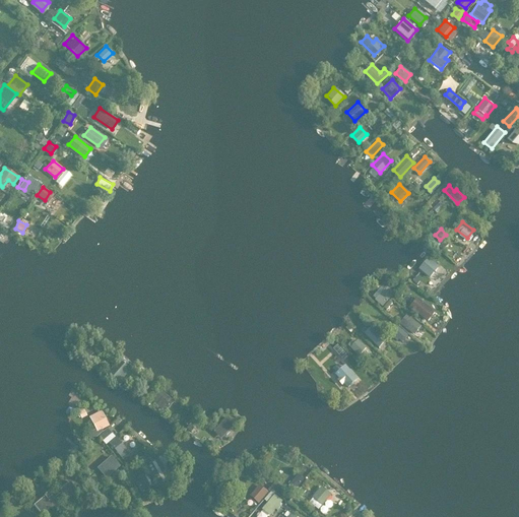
[(439,265),(429,256),(419,267),(430,276),(439,265)]
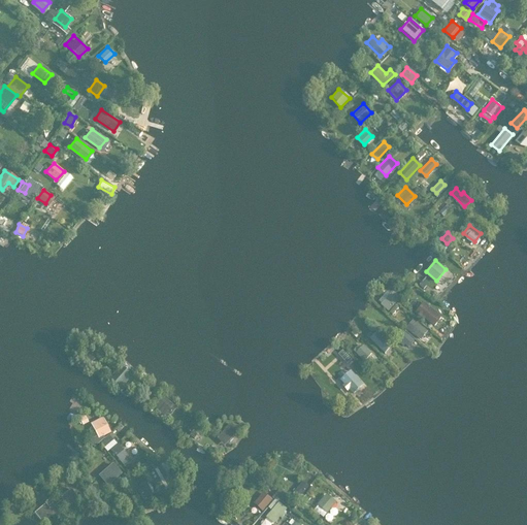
[(392,289),(381,302),(388,308),(399,295),(392,289)]
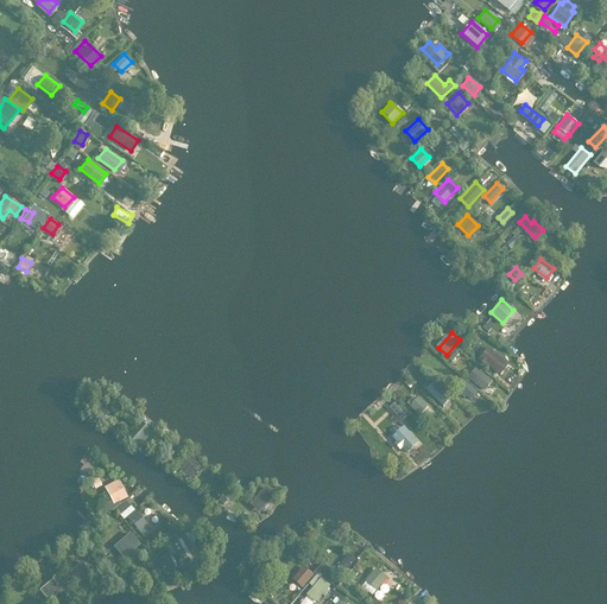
[(509,362),(487,345),(478,357),(485,363),(486,362),(499,373),(509,362)]
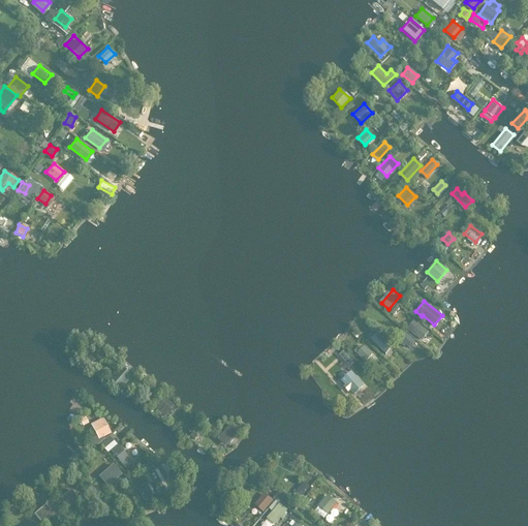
[(413,319),(407,327),(422,338),(428,330),(413,319)]
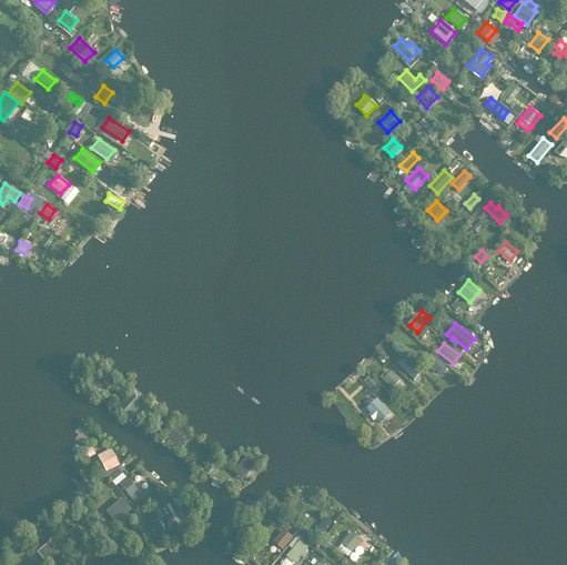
[(413,365),(400,353),(394,359),(407,371),(413,365)]
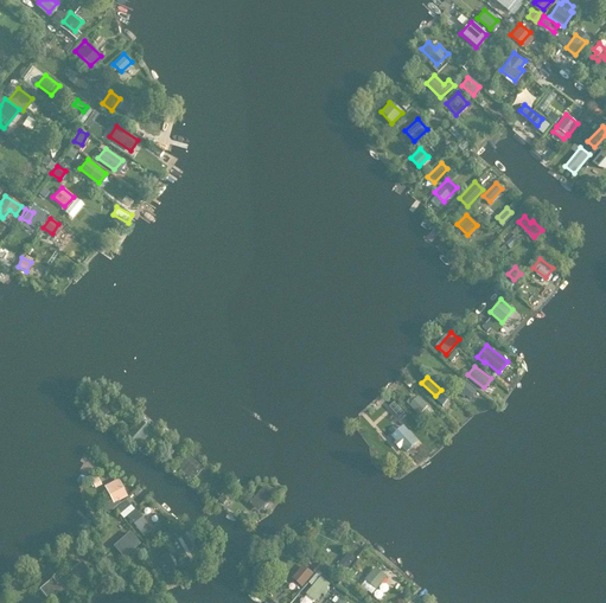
[(465,380),(460,387),(470,396),(476,390),(465,380)]
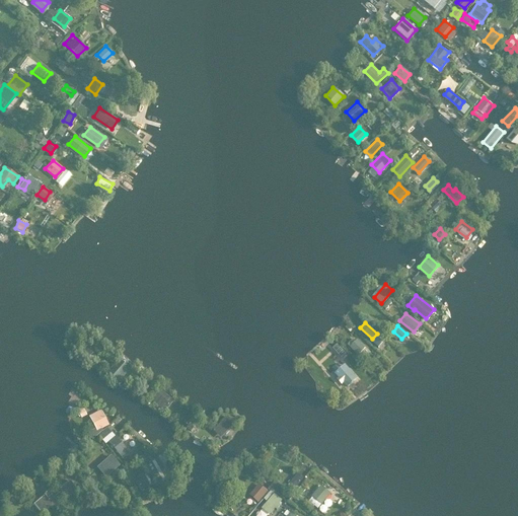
[(357,353),(364,346),(357,338),(355,340),(352,337),(347,343),(357,353)]
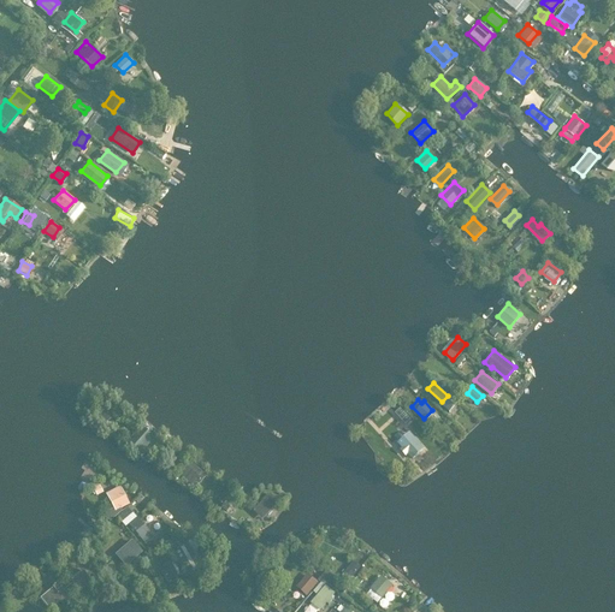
[(111,414),(102,404),(93,415),(101,423),(111,414)]
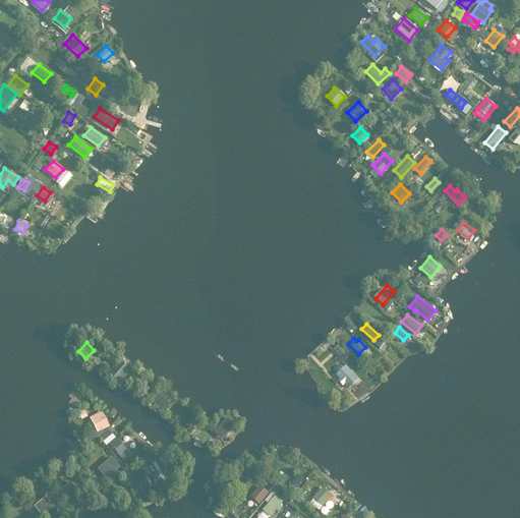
[(128,365),(120,358),(108,372),(116,380),(128,365)]
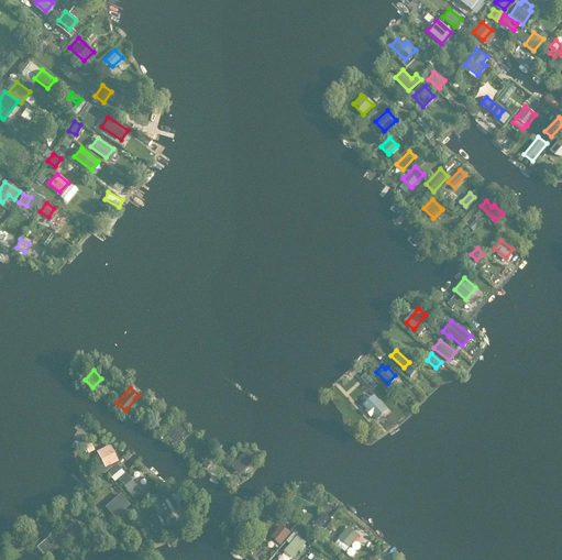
[(374,396),(364,406),(367,409),(365,412),(370,416),(372,414),(376,419),(386,410),(374,396)]
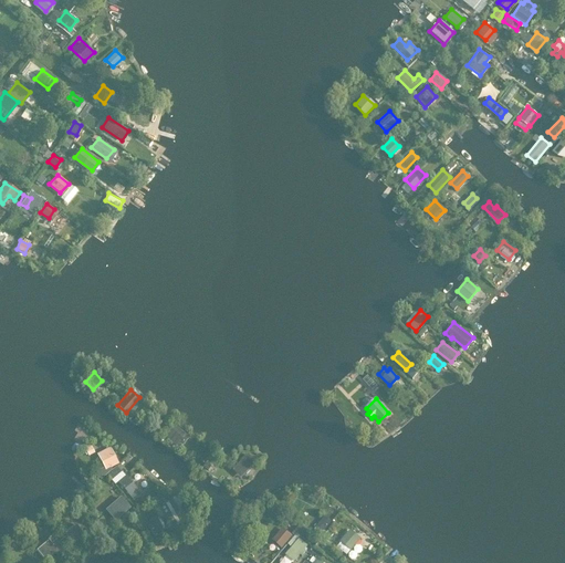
[(165,435),(179,447),(189,435),(174,423),(165,435)]
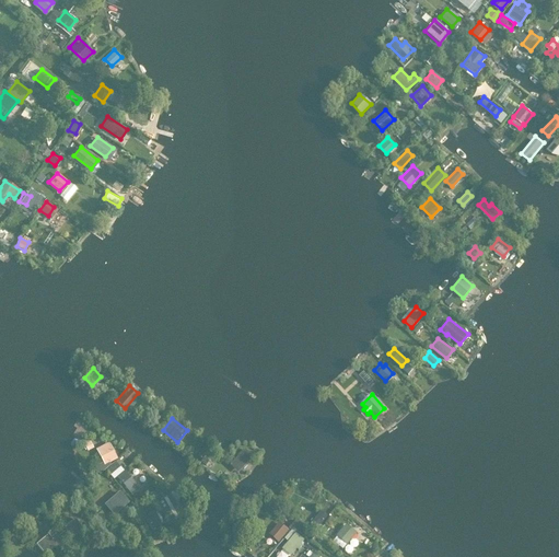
[(104,463),(116,456),(108,441),(95,448),(104,463)]
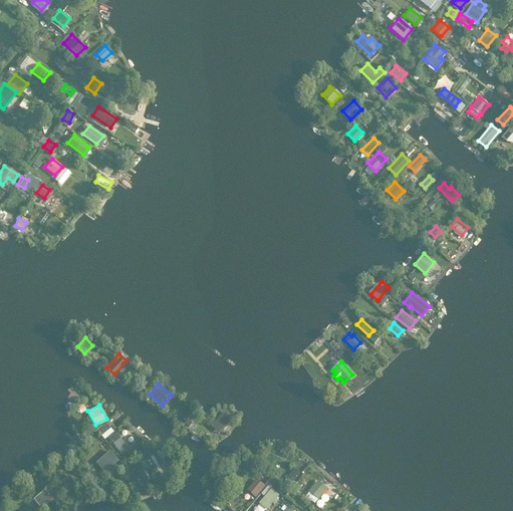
[(223,411),(213,422),(221,430),(231,419),(223,411)]
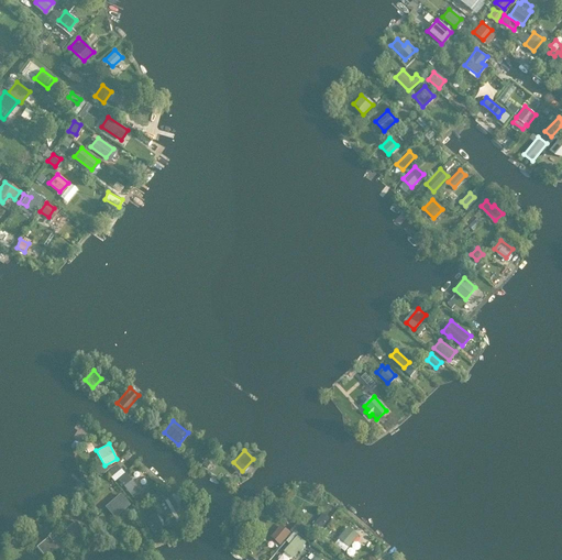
[(116,462),(107,470),(110,473),(119,467),(116,462)]
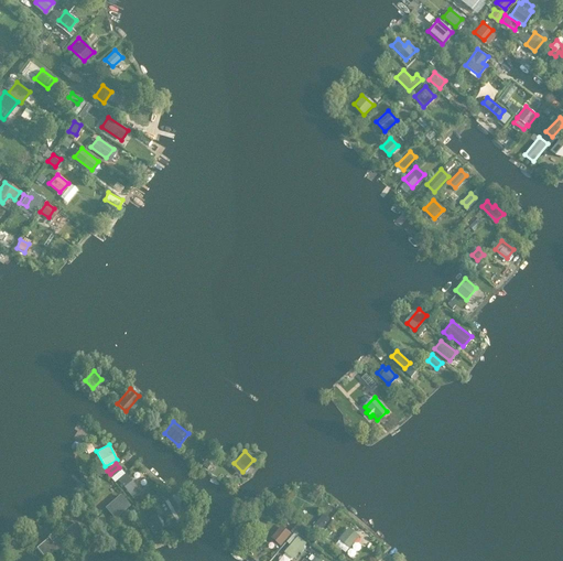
[(138,487),(123,472),(116,477),(130,494),(138,487)]
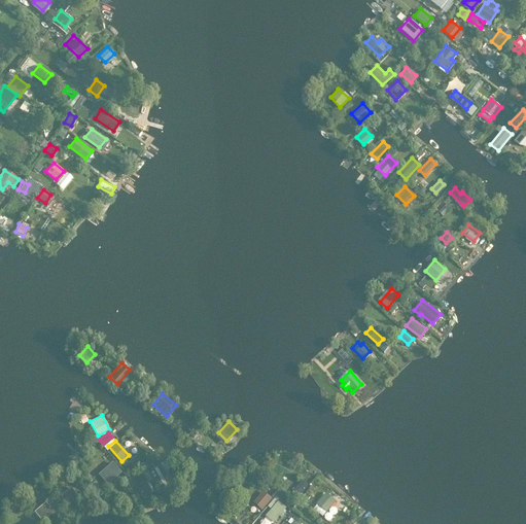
[(107,457),(95,468),(108,484),(121,473),(107,457)]
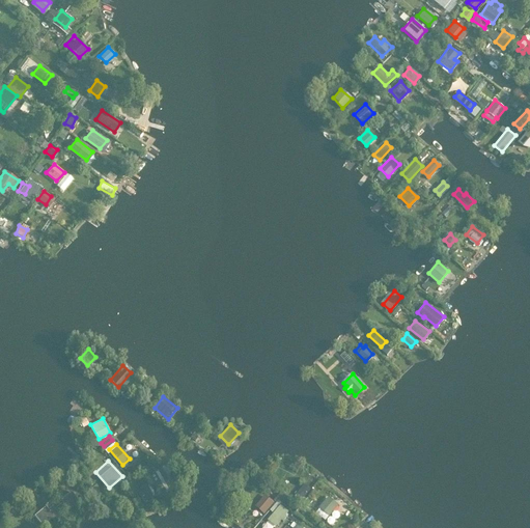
[(151,467),(145,470),(158,494),(164,490),(151,467)]
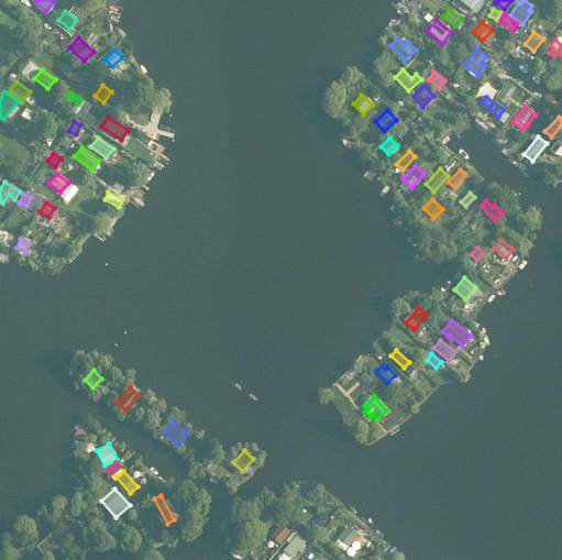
[(321,512),(311,524),(318,529),(329,516),(321,512)]
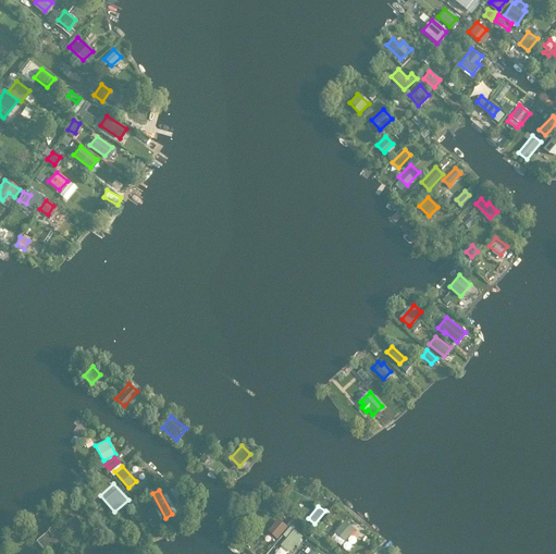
[(152,508),(143,514),(151,529),(161,525),(152,508)]
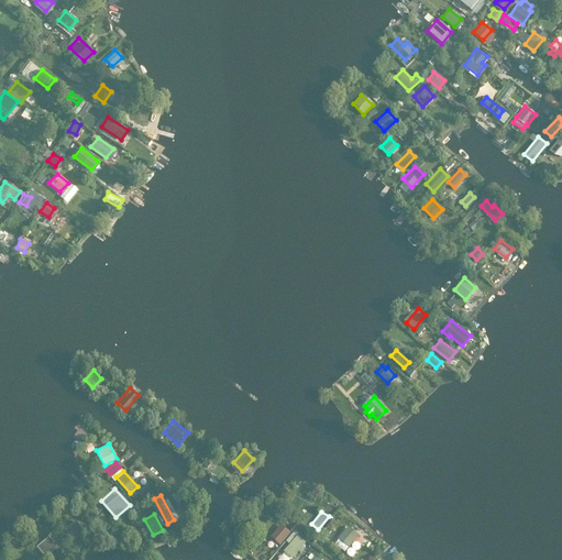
[(76,519),(66,527),(74,536),(84,527),(76,519)]
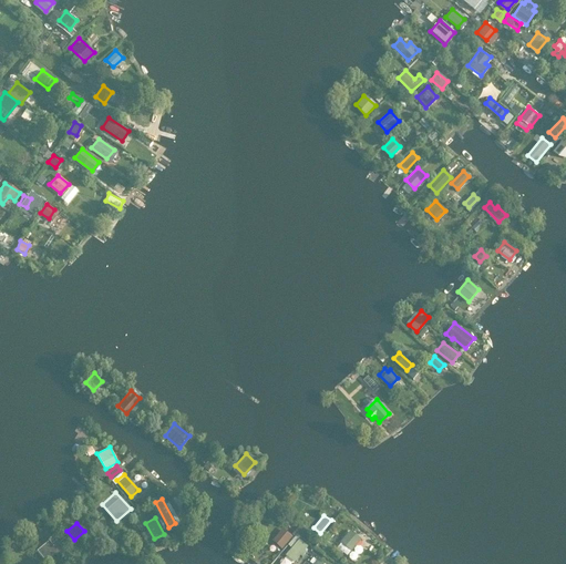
[(284,527),(273,540),(281,547),(292,534),(284,527)]
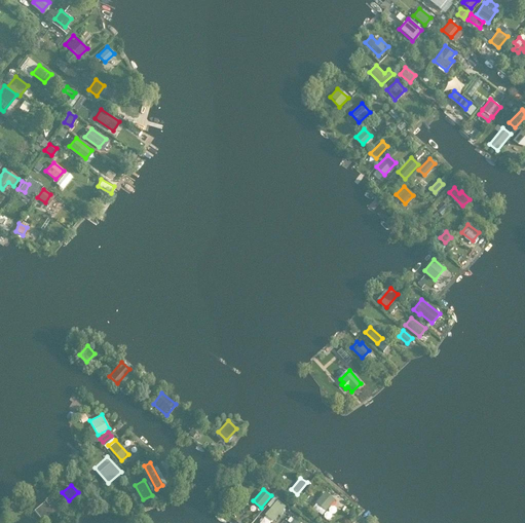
[(325,490),(315,501),(325,510),(334,498),(325,490)]
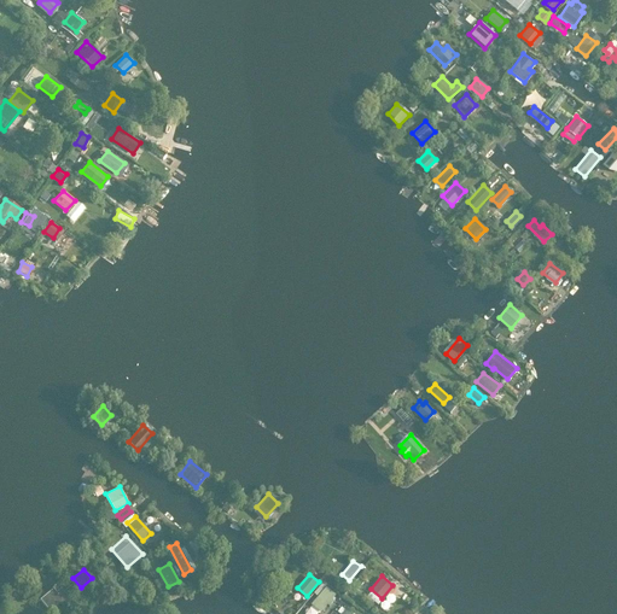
[(52,588),(40,598),(48,608),(59,600),(64,606),(70,600),(57,583),(51,586),(52,588)]
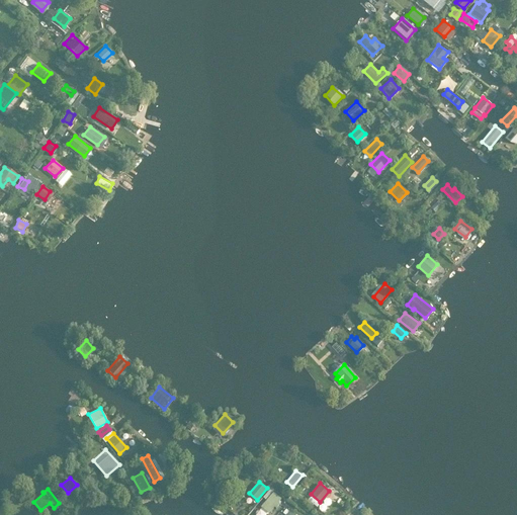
[(273,491),(261,506),(269,512),(280,498),(273,491)]
